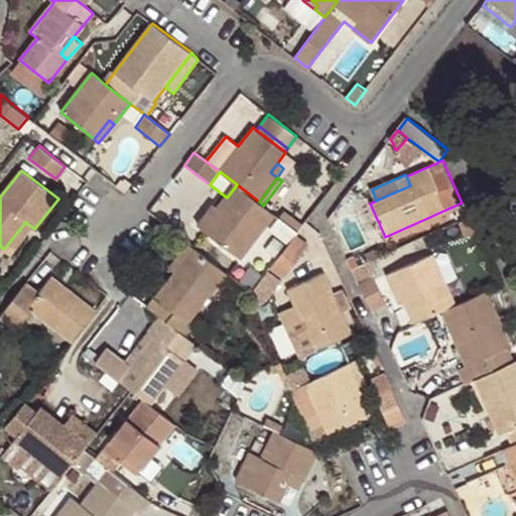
[(242,259),(276,215),(263,206),(259,202),(237,184),(227,198),(219,208),(223,212),(207,232),(242,259)]
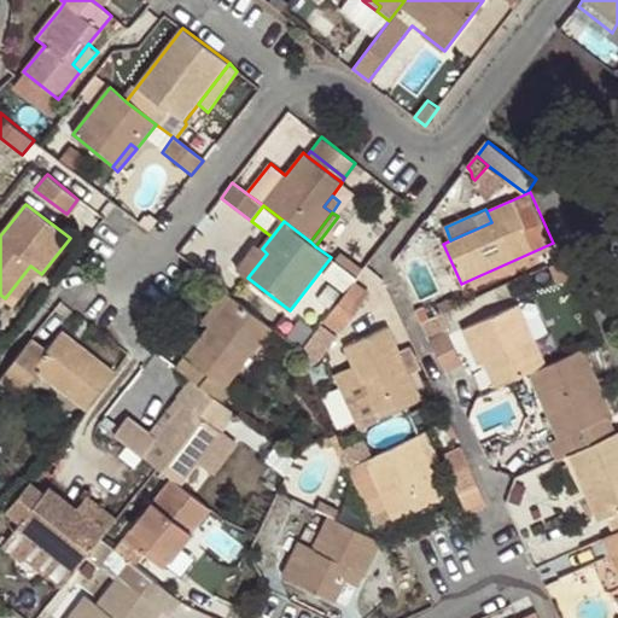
[(267,254),(262,249),(257,246),(238,272),(248,278),(267,254)]
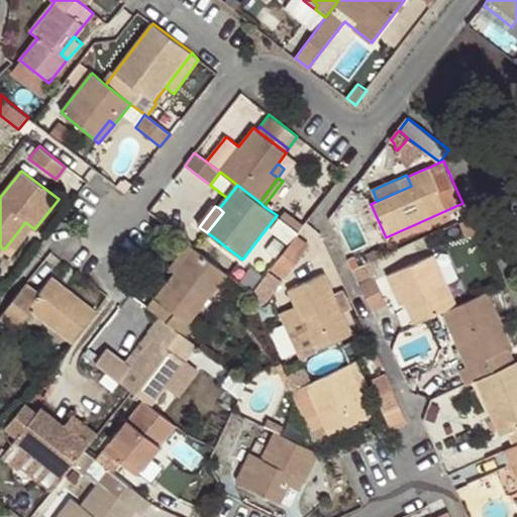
[(11,255),(33,228),(25,222),(4,249),(11,255)]
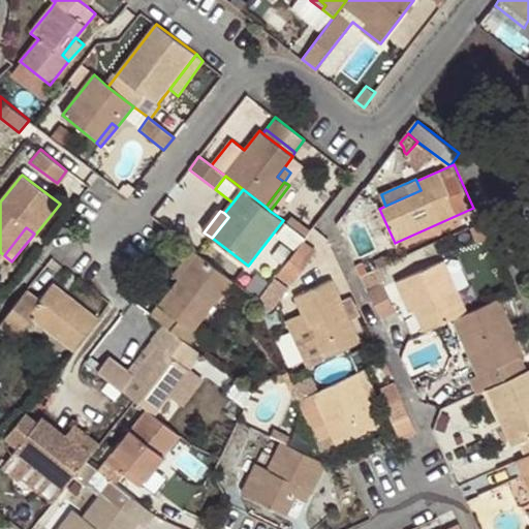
[(317,253),(303,242),(277,276),(291,286),(317,253)]
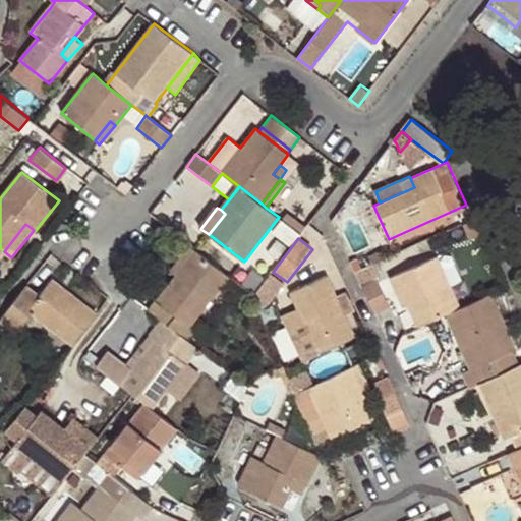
[(196,249),(190,245),(170,270),(176,275),(196,249)]
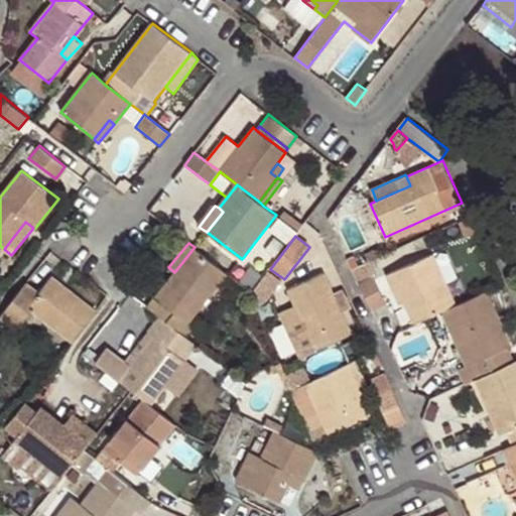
[(189,321),(228,273),(195,247),(174,272),(147,307),(160,316),(186,337),(195,326),(189,321)]
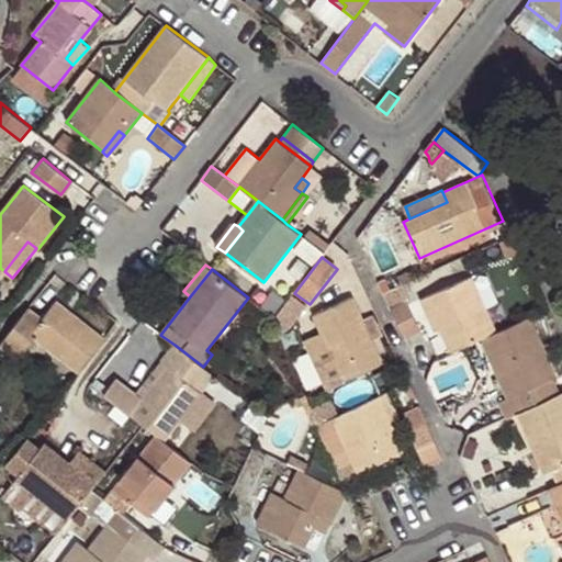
[(441,328),(451,351),(482,338),(496,332),(472,277),(422,298),(436,330),(441,328)]
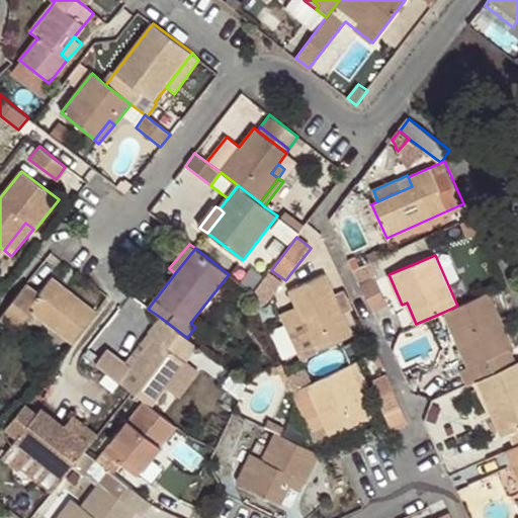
[(290,290),(300,315),(310,333),(319,353),(354,337),(326,274),(290,290)]
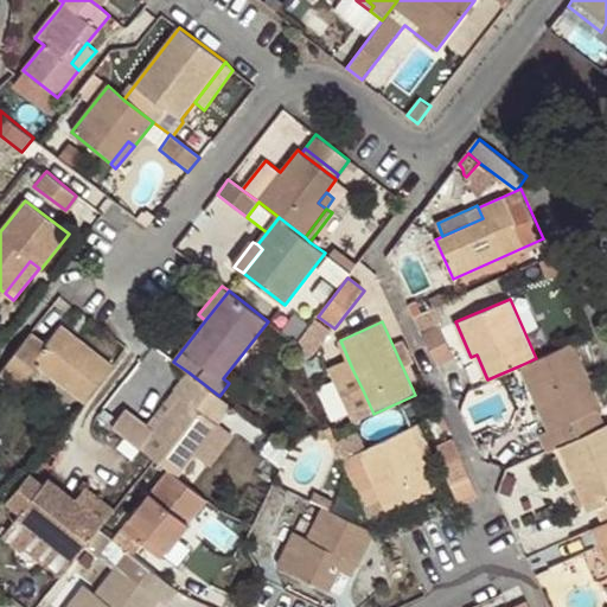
[(421,332),(436,365),(455,356),(441,324),(421,332)]
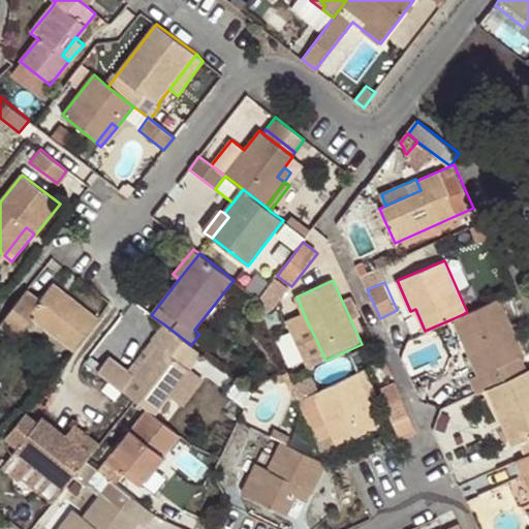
[(74,351),(98,320),(52,284),(39,301),(26,290),(7,314),(26,329),(33,319),(74,351)]
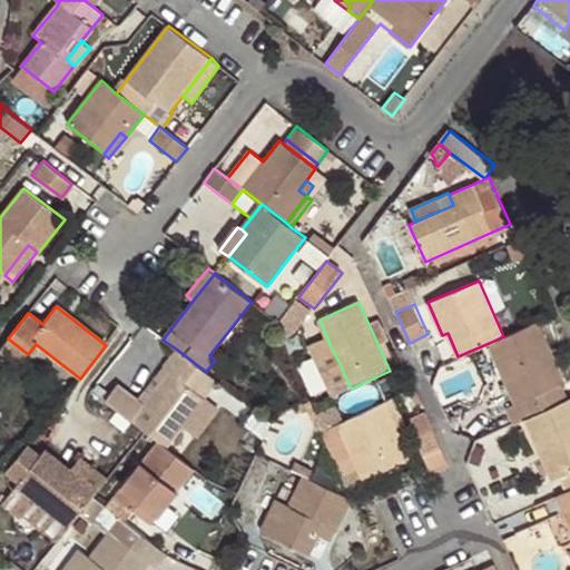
[(503,336),(489,343),(516,404),(509,408),(516,422),(523,419),(569,397),(563,384),(567,383),(539,321),(503,336)]
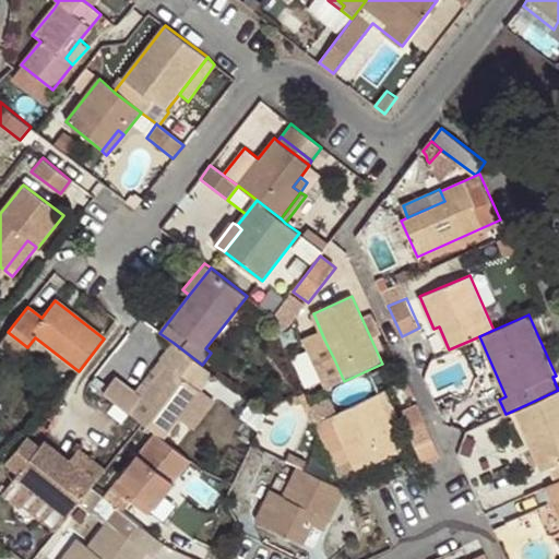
[(334,359),(324,340),(310,346),(320,365),(334,359)]
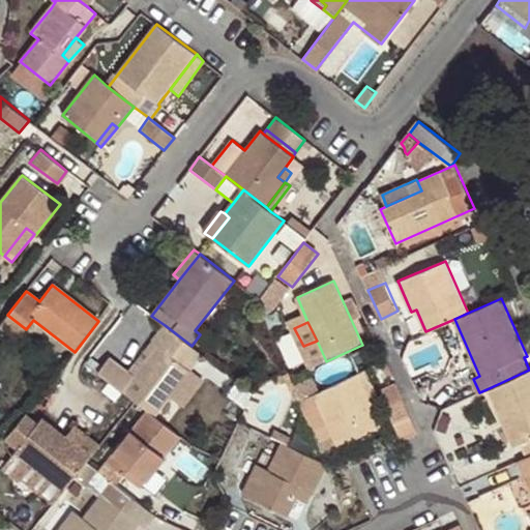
[(135,378),(123,392),(147,411),(154,416),(170,396),(190,370),(198,360),(202,355),(192,346),(165,325),(150,343),(157,348),(135,378)]
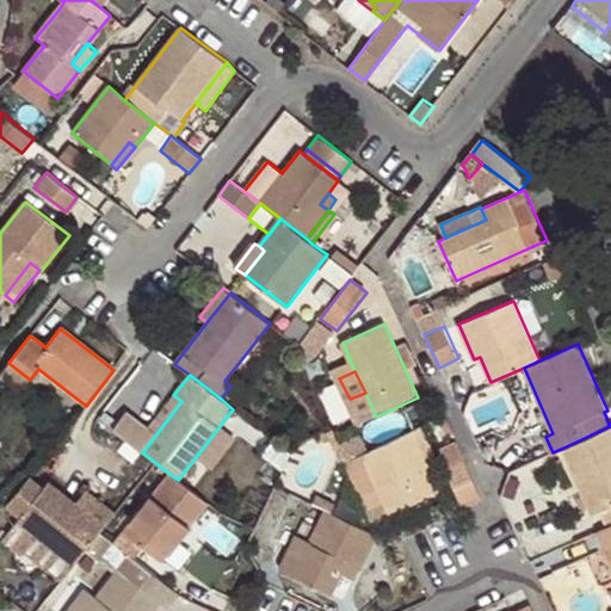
[(147,429),(155,436),(181,401),(173,395),(147,429)]
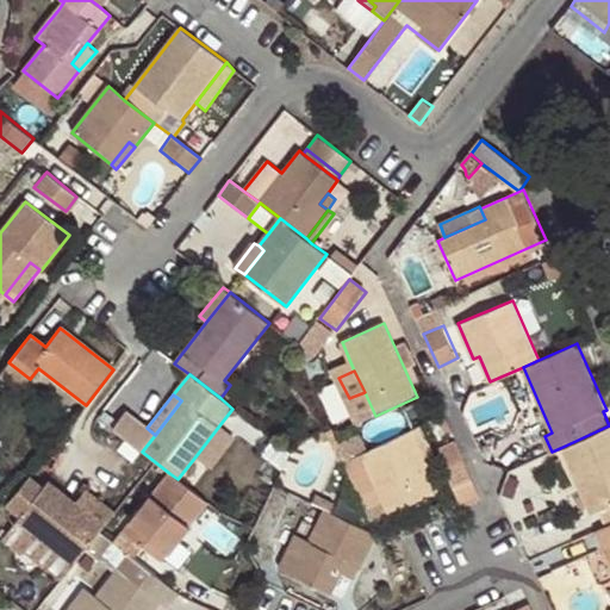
[(232,409),(228,415),(248,430),(253,424),(232,409)]
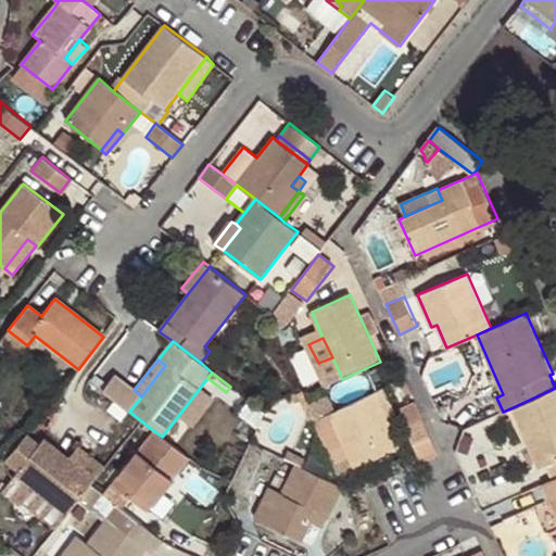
[(553,479),(555,477),(555,387),(555,388),(510,408),(525,440),(533,437),(546,465),(553,479)]
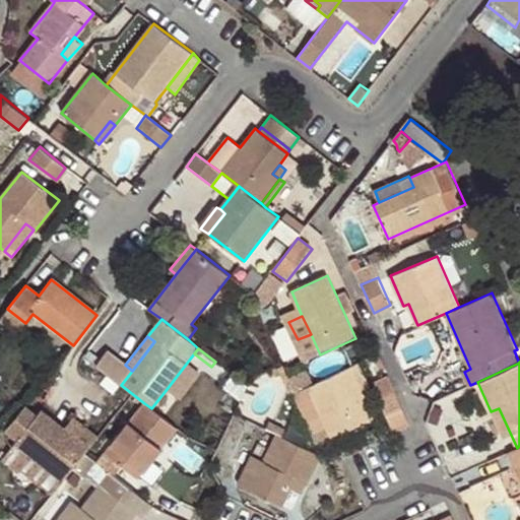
[(187,363),(167,389),(178,398),(199,371),(187,363)]
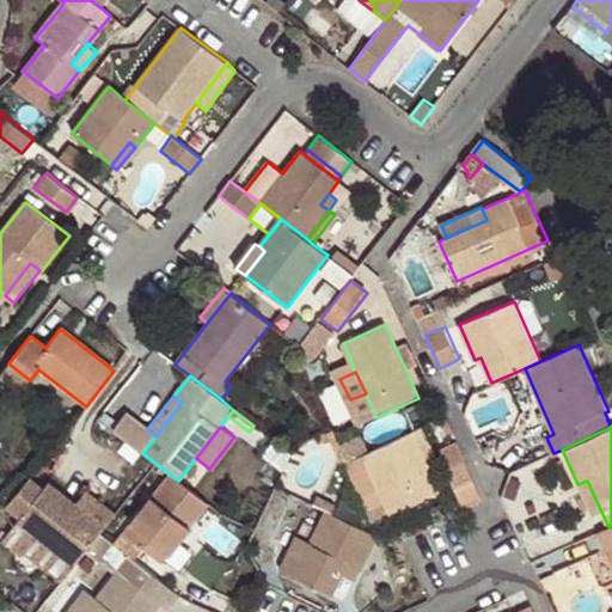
[(435,456),(422,427),(414,430),(426,458),(435,456)]
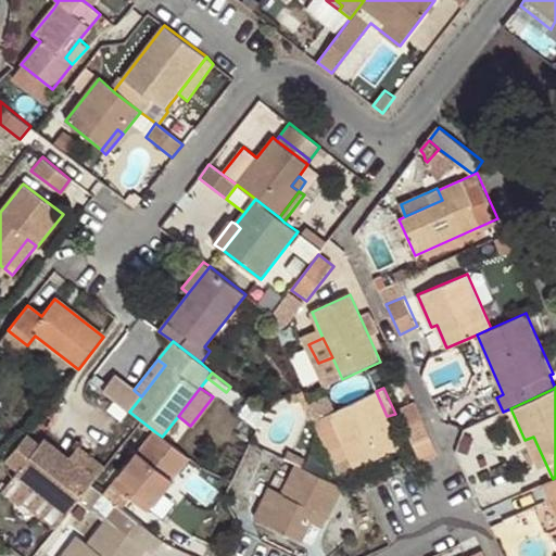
[(376,391),(330,411),(355,467),(400,446),(387,416),(376,391)]
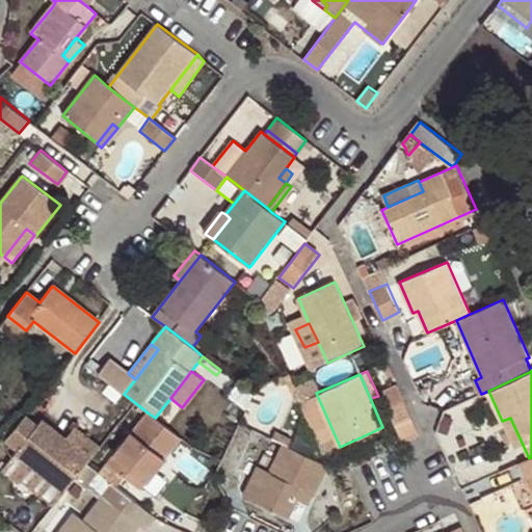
[(312,382),(296,389),(301,400),(316,393),(312,382)]
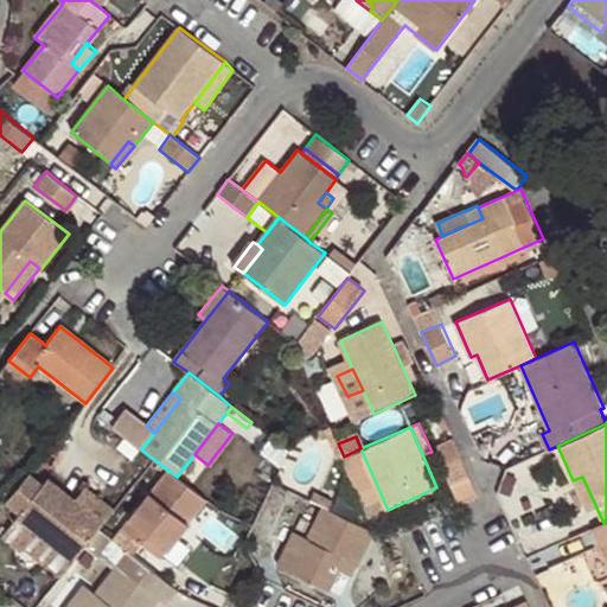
[(282,466),(289,451),(272,438),(262,452),(282,466)]
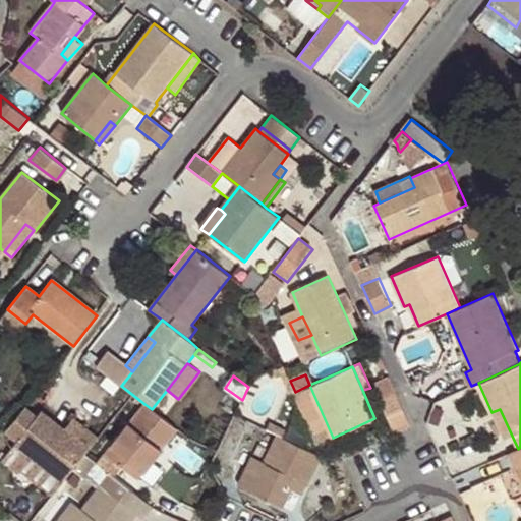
[(411,424),(390,378),(373,385),(394,432),(411,424)]
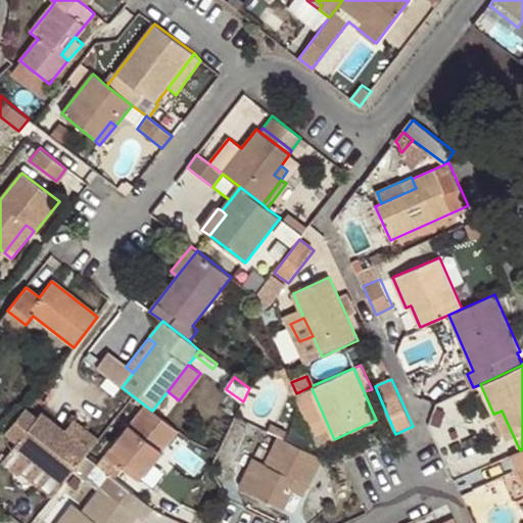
[(311,386),(296,393),(320,444),(334,439),(311,386)]
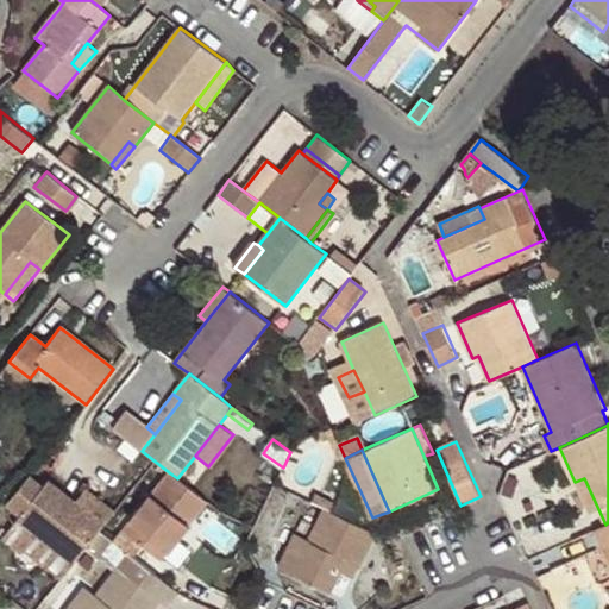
[(187,526),(206,502),(177,478),(169,472),(114,541),(127,552),(135,557),(143,546),(161,559),(187,526)]
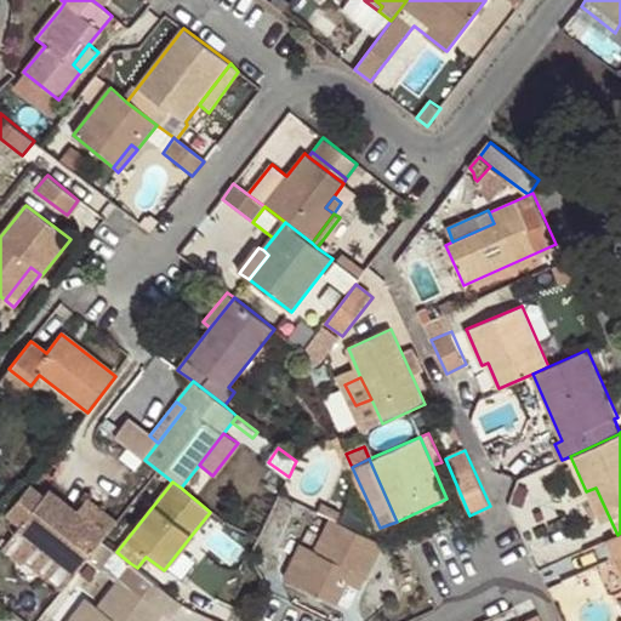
[(23,534),(73,573),(84,559),(100,540),(114,522),(87,502),(80,512),(50,489),(45,495),(30,484),(6,514),(21,527),(11,539),(16,543),(23,534)]
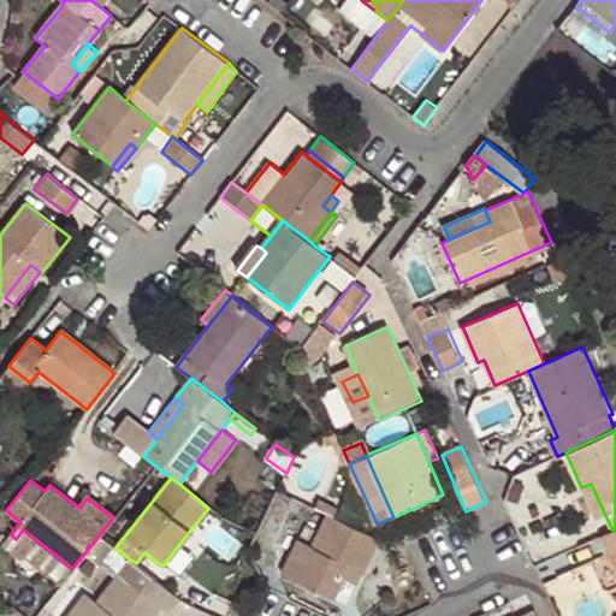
[(525,485),(513,481),(509,498),(521,503),(525,485)]
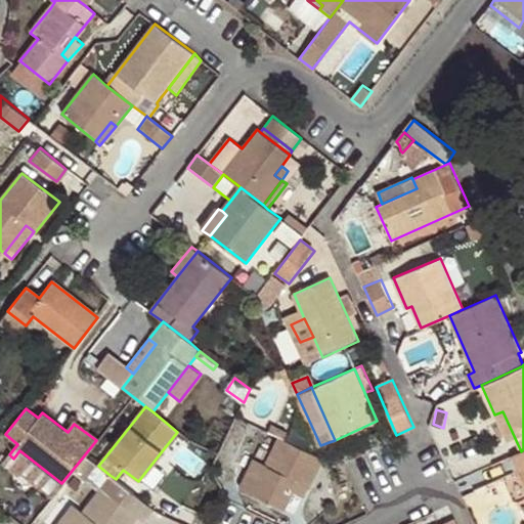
[(503,411),(494,415),(508,442),(515,438),(503,411)]
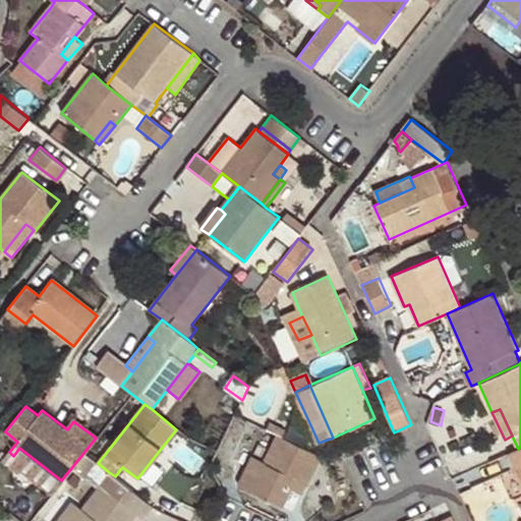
[(309,486),(324,455),(276,432),(263,460),(250,455),(236,484),(283,507),(291,489),(295,480),(307,485),(309,486)]
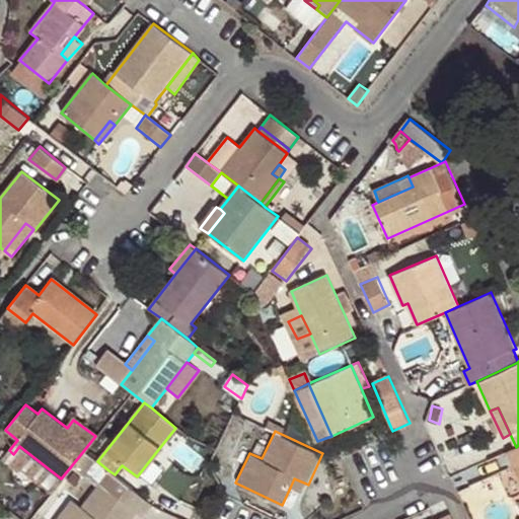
[(518,445),(516,447),(507,451),(514,465),(518,462),(518,445)]
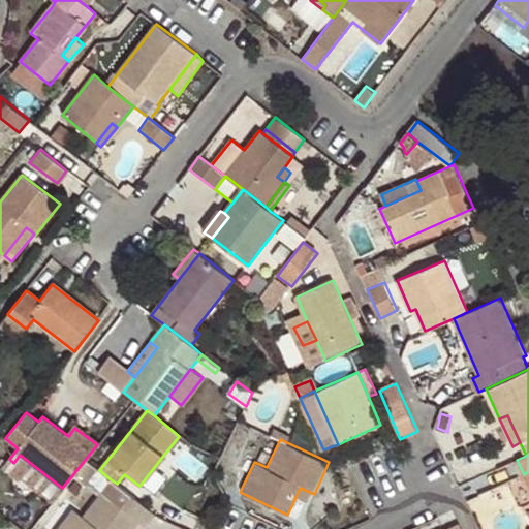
[(172,463),(162,457),(139,486),(147,492),(172,463)]
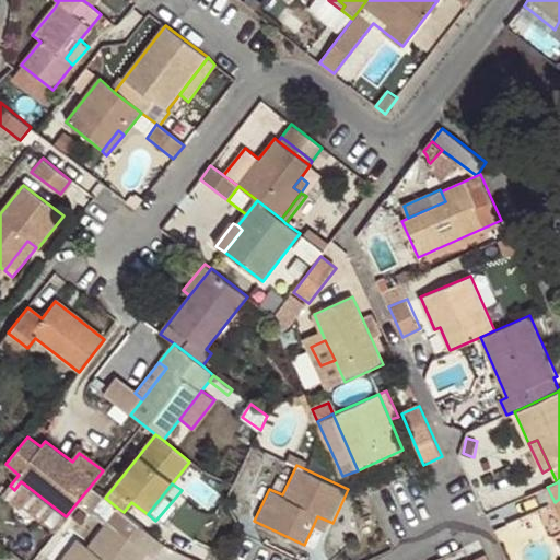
[(90,487),(76,504),(90,515),(92,512),(105,523),(117,508),(105,498),(90,487)]
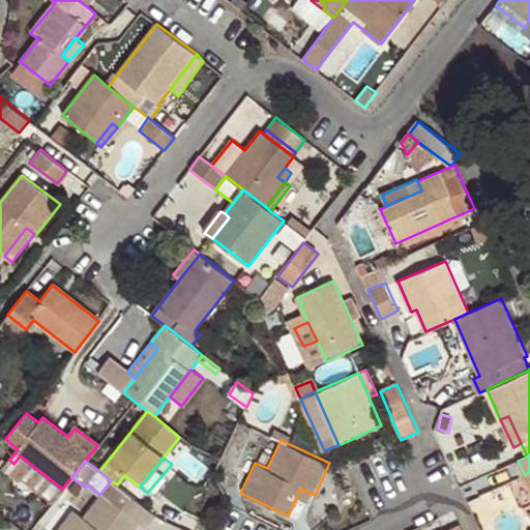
[(144,526),(154,512),(117,484),(111,480),(99,495),(83,518),(74,509),(57,529),(133,529),(140,522),(144,526)]
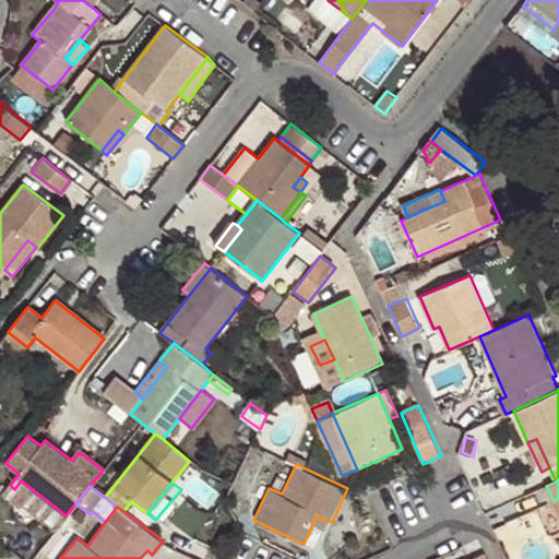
[(317,515),(312,525),(325,532),(330,521),(317,515)]
